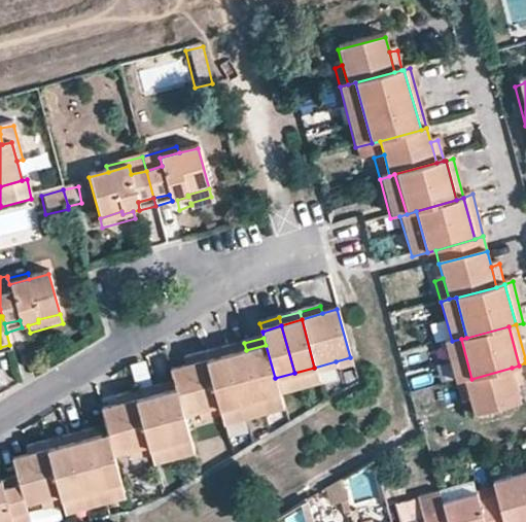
[(461,339),(452,341),(444,344),(454,383),(463,381),(471,379),(461,339)]
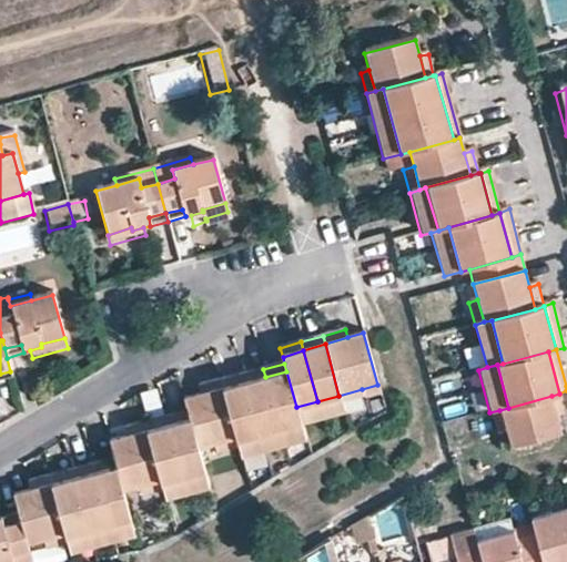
[(263,369),(242,375),(244,382),(265,377),(263,369)]
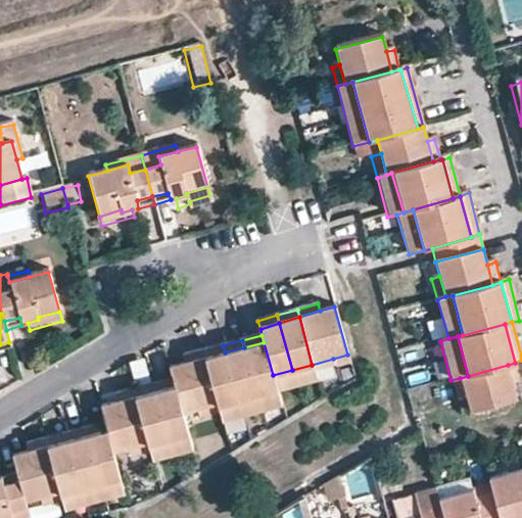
[(0,352),(11,349),(9,342),(0,344),(0,352)]
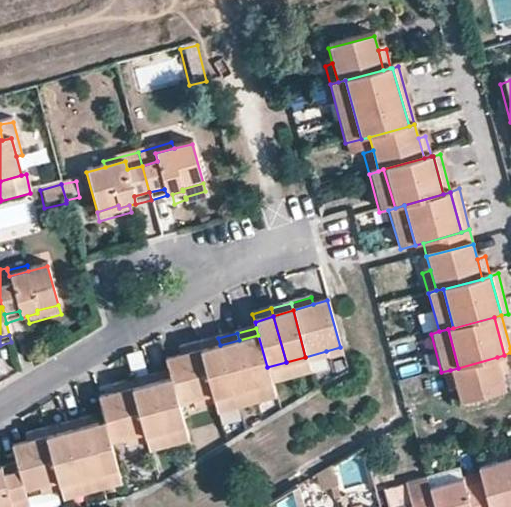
[(267,367),(258,335),(239,340),(252,388),(271,383),(267,367)]
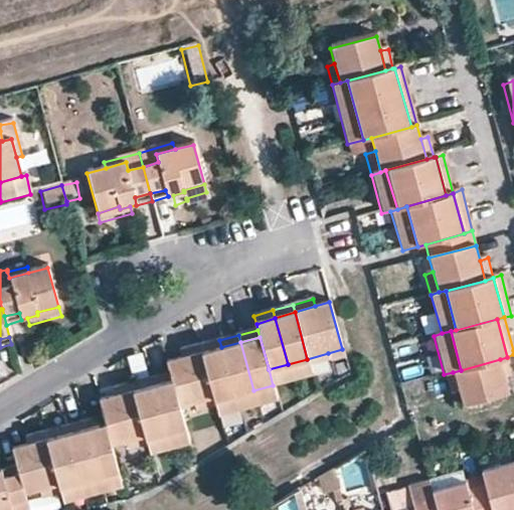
[(219,340),(199,346),(201,353),(221,347),(219,340)]
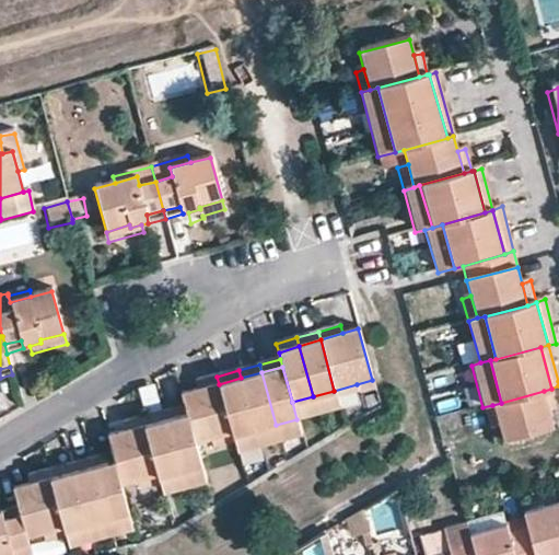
[(276,425),(261,372),(241,378),(255,429),(276,425)]
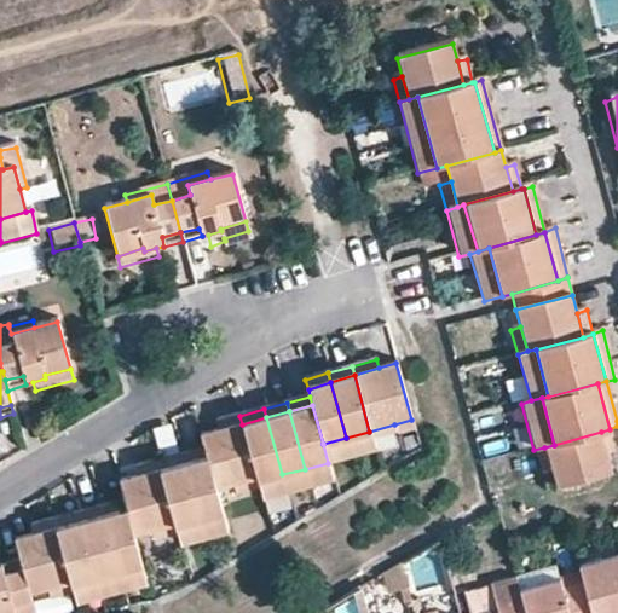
[(218,431),(242,424),(240,416),(215,422),(218,431)]
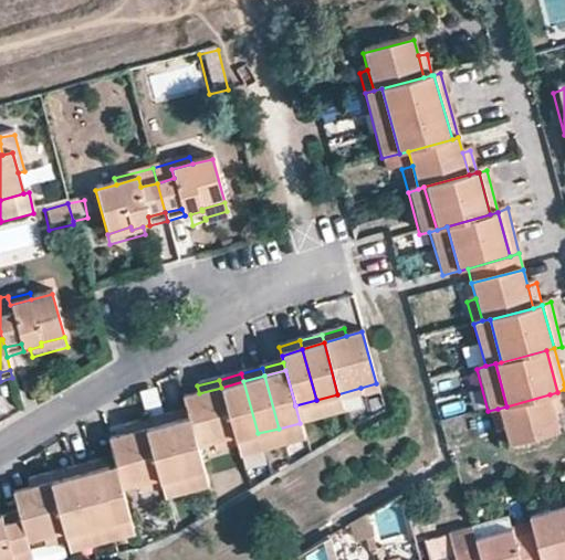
[(258,433),(243,381),(221,388),(236,440),(258,433)]
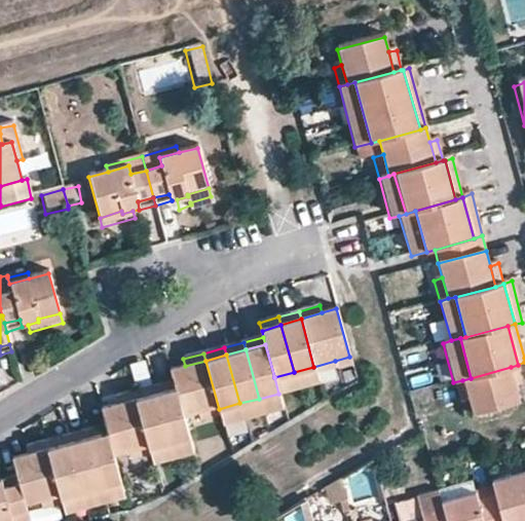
[(219,409),(205,361),(185,366),(198,414),(219,409)]
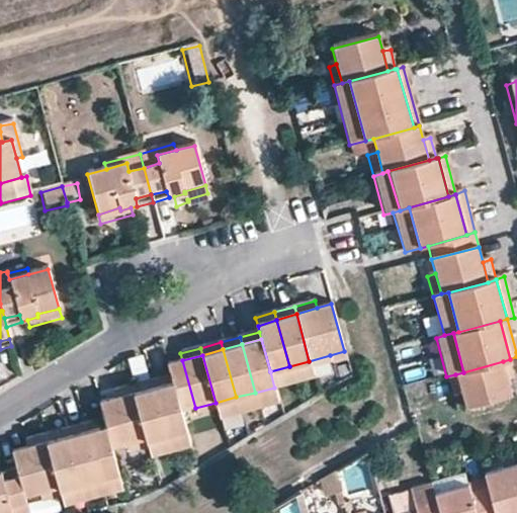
[(330,355),(309,361),(312,368),(331,363),(330,355)]
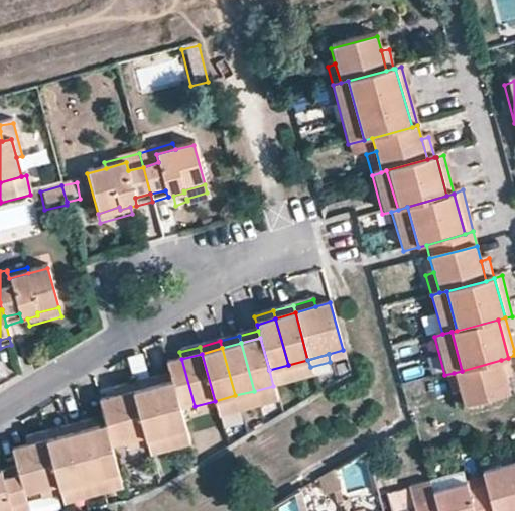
[(514,380),(508,358),(501,360),(506,381),(514,380)]
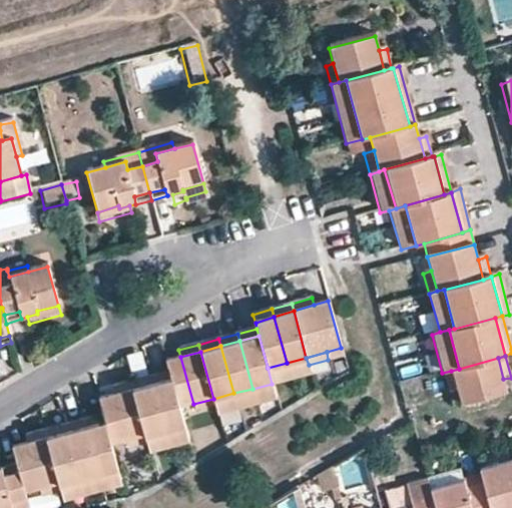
[(193,404),(180,357),(166,361),(170,373),(171,380),(179,407),(193,404)]
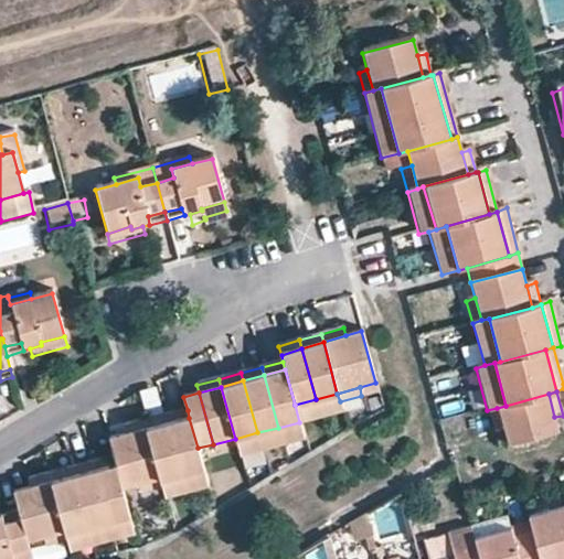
[(337,394),(316,399),(320,417),(341,411),(340,401),(337,394)]
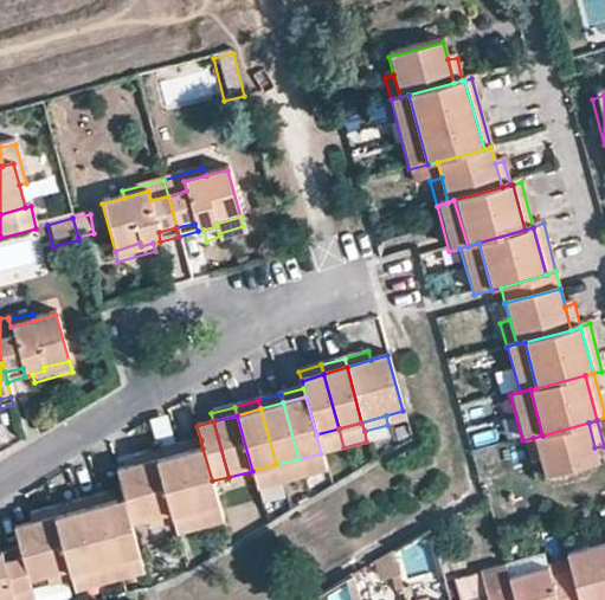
[(594,447),(589,423),(542,436),(533,438),(540,462),(545,479),(599,464),(594,447)]
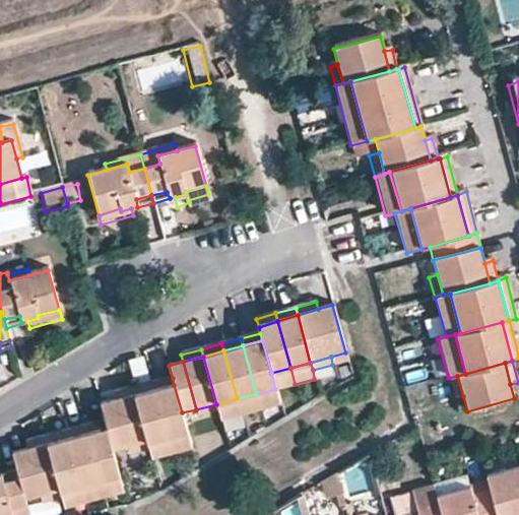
[(290,368),(271,373),(275,389),(295,384),(290,368)]
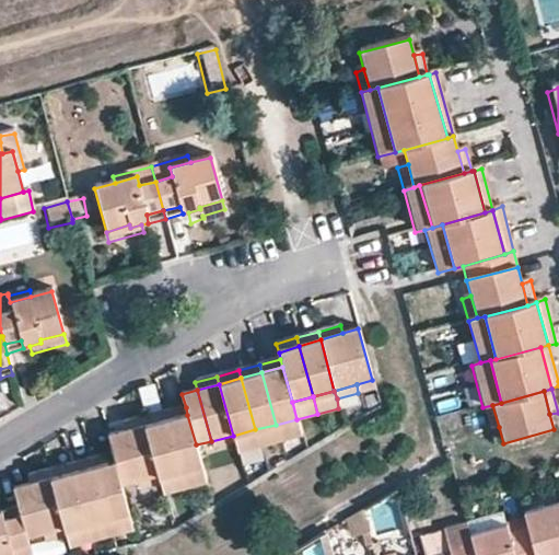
[(499,427),(492,405),(482,407),(489,429),(499,427)]
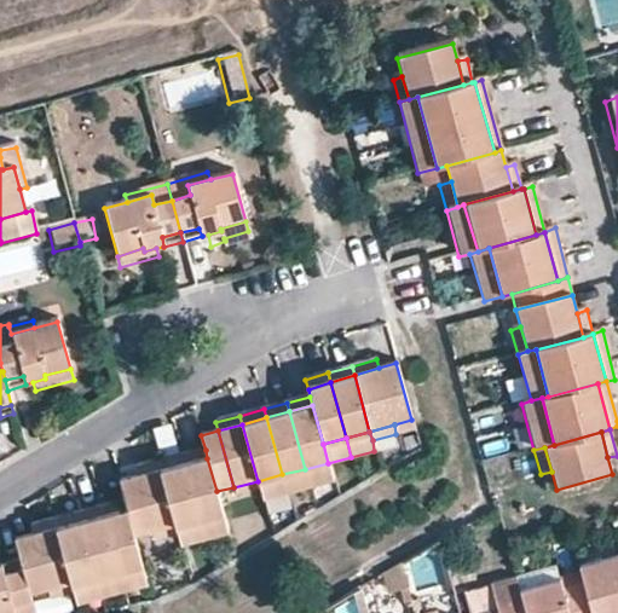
[(206,450),(182,456),(183,464),(207,458),(206,450)]
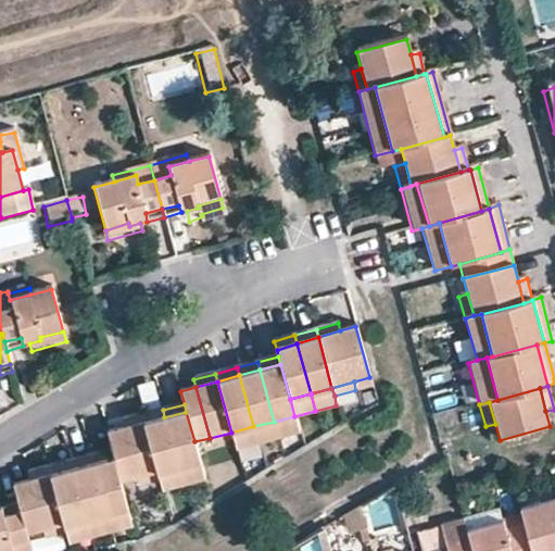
[(163,410),(142,415),(144,424),(164,417),(163,410)]
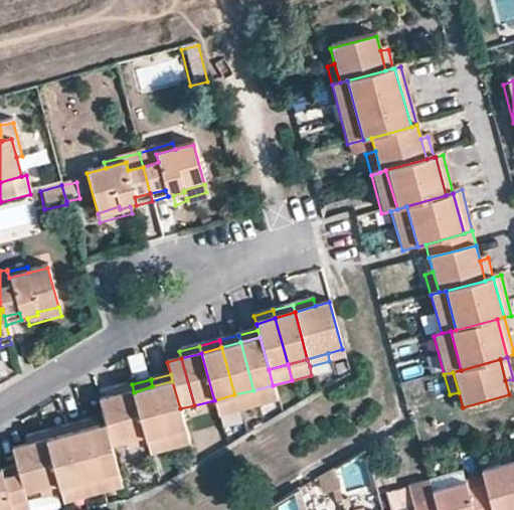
[(180,408),(172,381),(152,386),(165,434),(185,429),(180,408)]
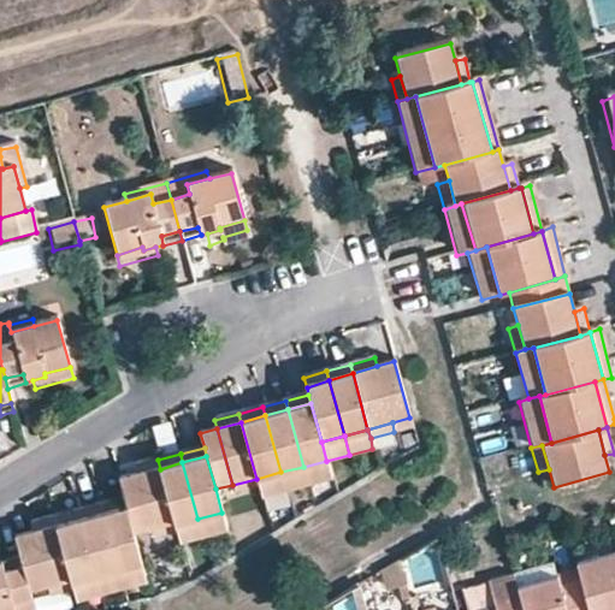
[(160,469),(158,460),(134,466),(136,475),(160,469)]
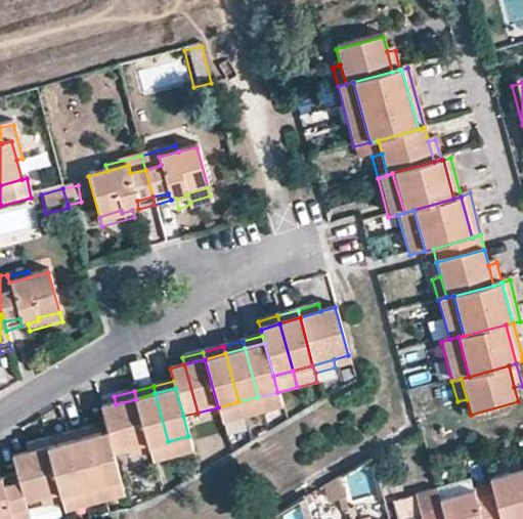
[(277,392),(258,397),(262,413),(282,407),(277,392)]
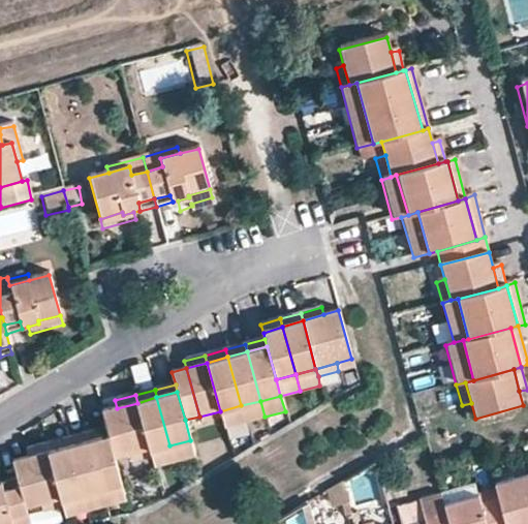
[(169,445),(156,397),(137,403),(150,451),(169,445)]
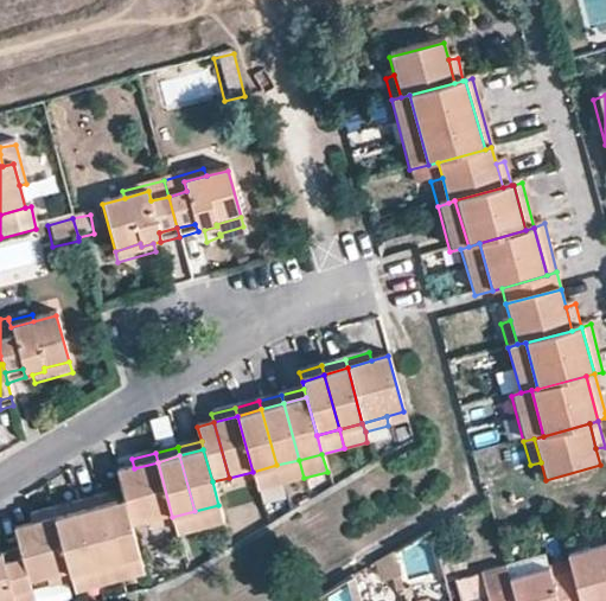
[(299,460),(276,465),(281,484),(304,478),(299,460)]
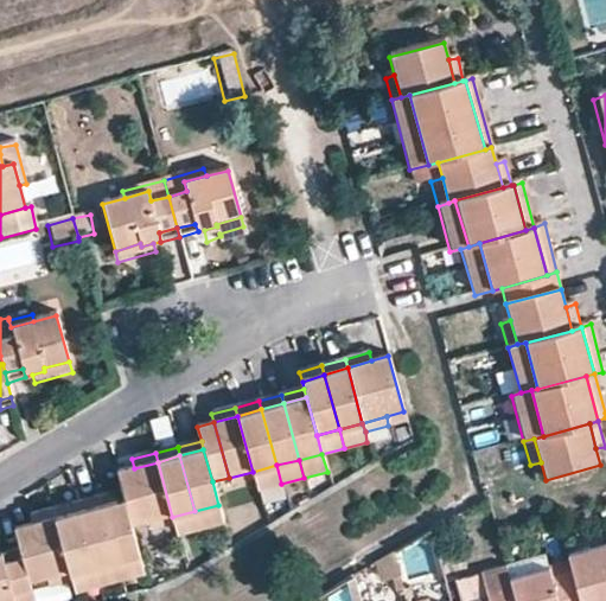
[(172,517),(158,462),(134,468),(148,523),(172,517)]
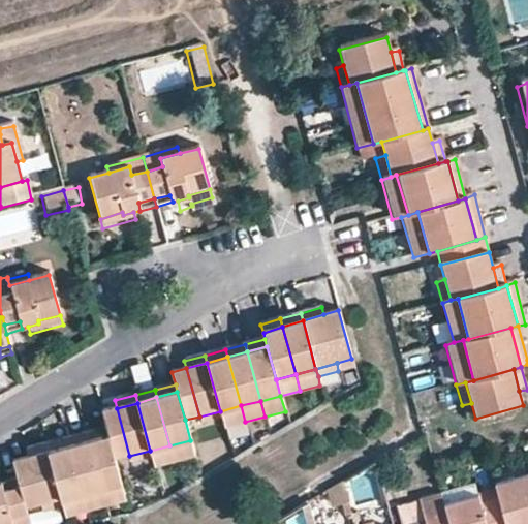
[(241,405),(220,411),(222,420),(224,427),(245,422),(241,405)]
